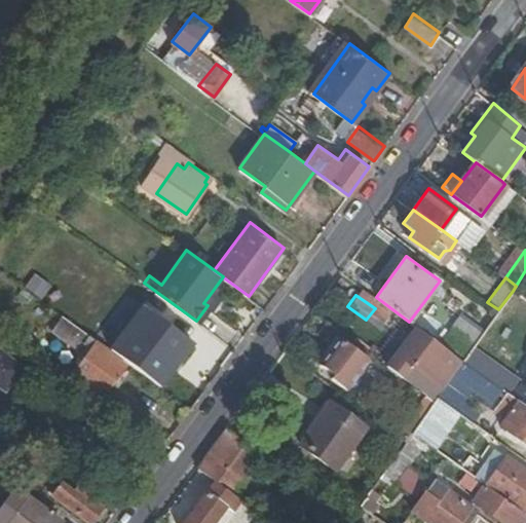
[(375,308),(366,320),(376,327),(384,315),(375,308)]
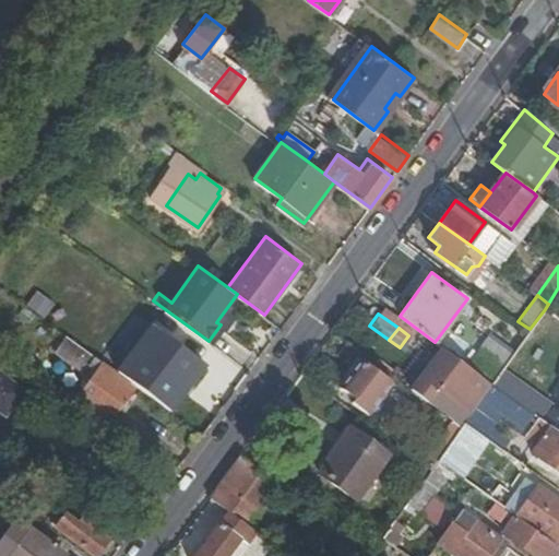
[(471,363),(494,379),(503,366),(515,350),(492,333),(471,363)]
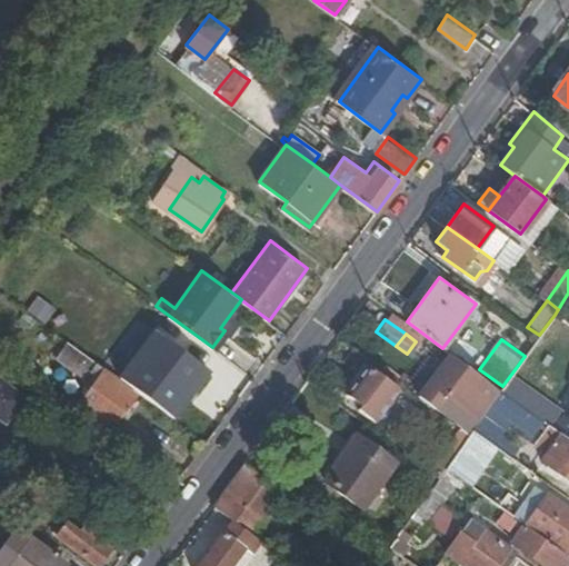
[(106,369),(107,368),(70,341),(59,355),(89,377),(92,371),(96,374),(83,390),(88,394),(80,405),(110,427),(137,393),(106,369)]
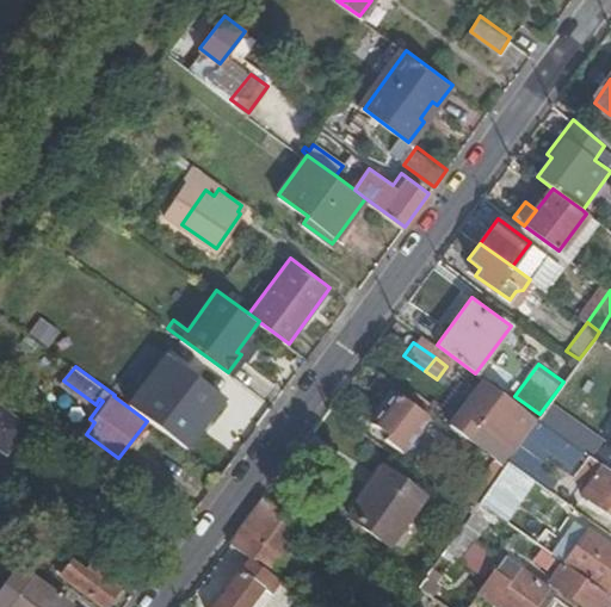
[(475,388),(448,423),(464,437),(475,422),(514,451),(530,428),(475,388)]
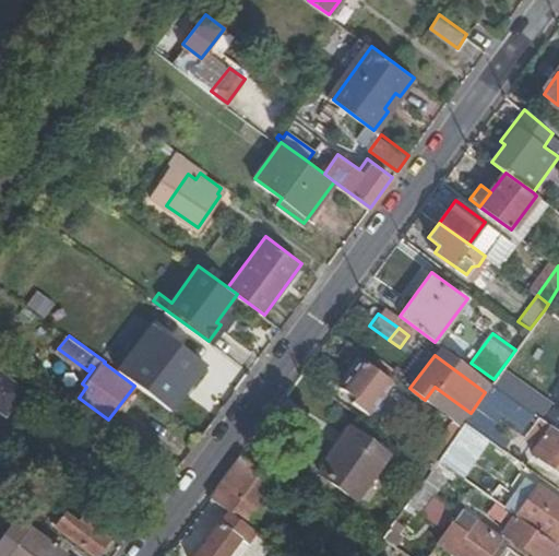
[(392,380),(363,357),(341,387),(363,402),(359,406),(368,413),(392,380)]
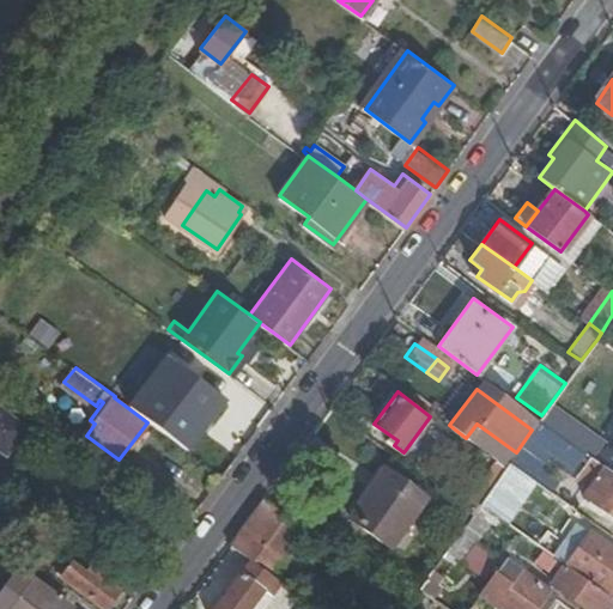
[(0,446),(7,452),(25,427),(0,409),(0,446)]
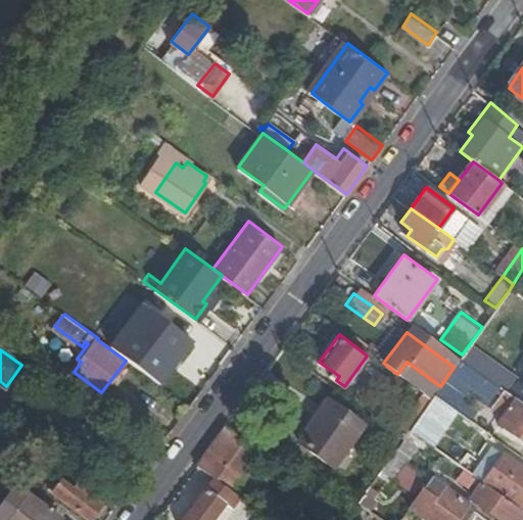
[(480,373),(460,359),(455,366),(469,377),(492,392),(497,385),(480,373)]
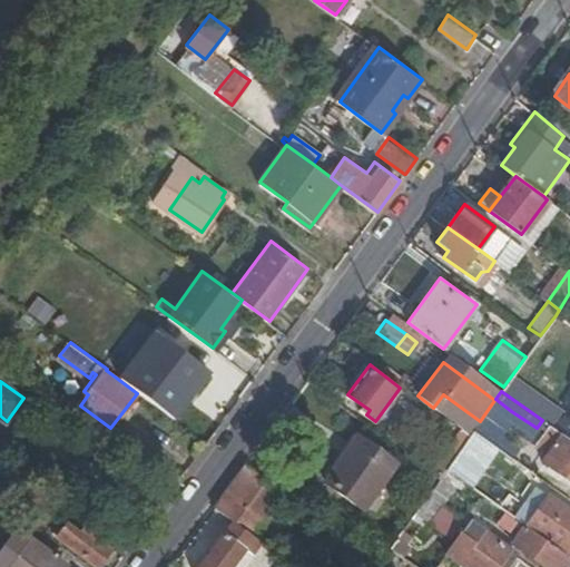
[(511,411),(495,399),(494,400),(480,421),(478,423),(473,430),(483,437),(501,449),(511,436),(499,427),(511,411)]
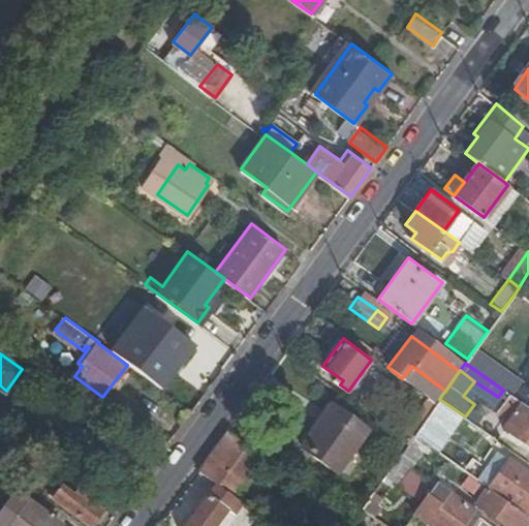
[(521,385),(512,397),(528,407),(528,391),(521,385)]
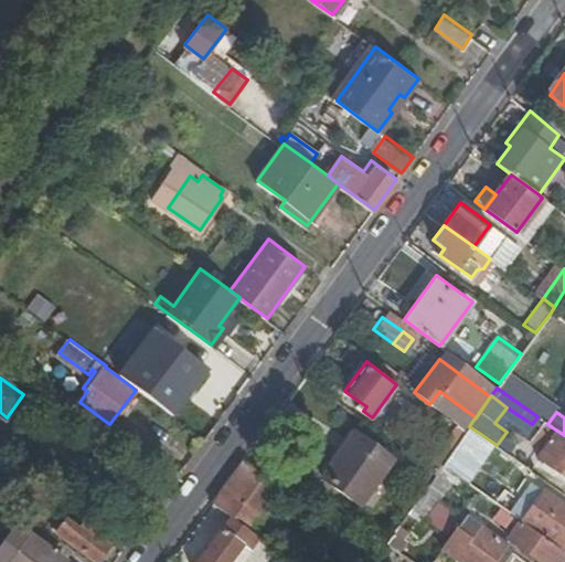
[(469,426),(473,420),(466,414),(458,425),(466,431),(469,426)]
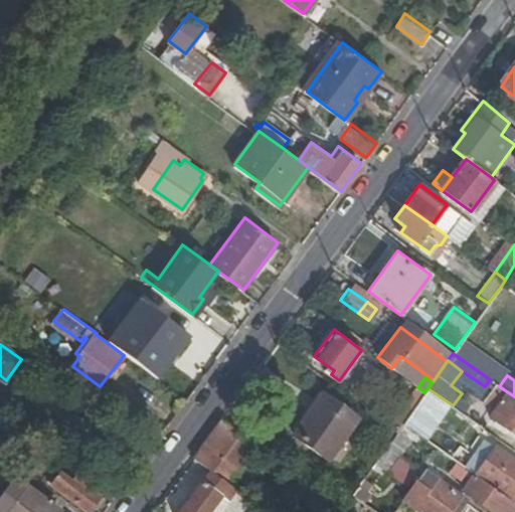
[(514,396),(499,386),(498,385),(486,401),(496,409),(493,415),(491,417),(514,434),(514,396)]
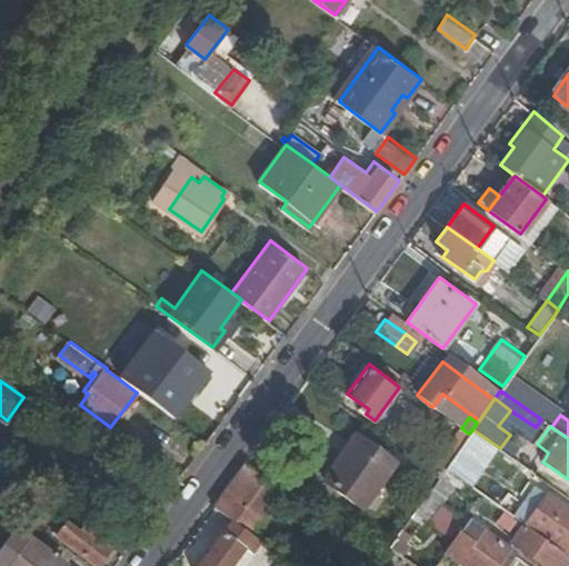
[(469,434),(446,467),(456,475),(482,436),(472,429),(469,434)]
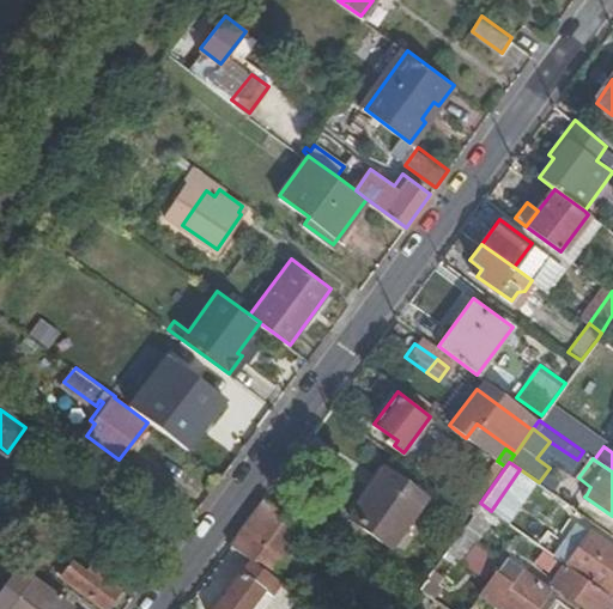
[(424,498),(386,467),(349,515),(389,546),(424,498)]
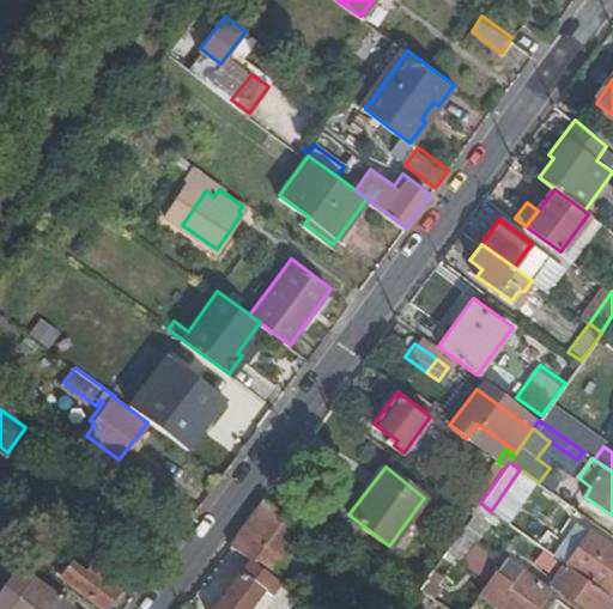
[(587,494),(550,468),(539,482),(577,509),(584,497),(587,494)]
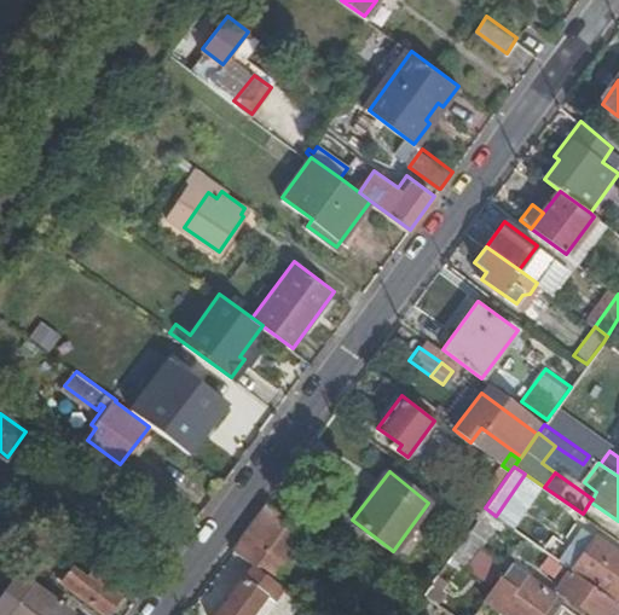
[(267,503),(232,551),(253,566),(275,582),(310,534),(267,503)]
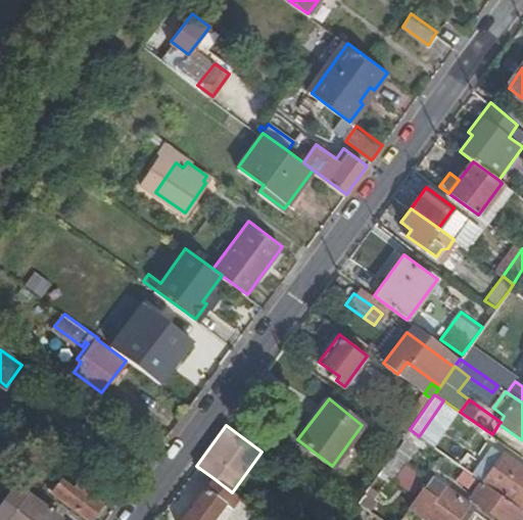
[(402,438),(358,502),(367,509),(388,478),(391,480),(421,437),(419,436),(410,429),(402,438)]
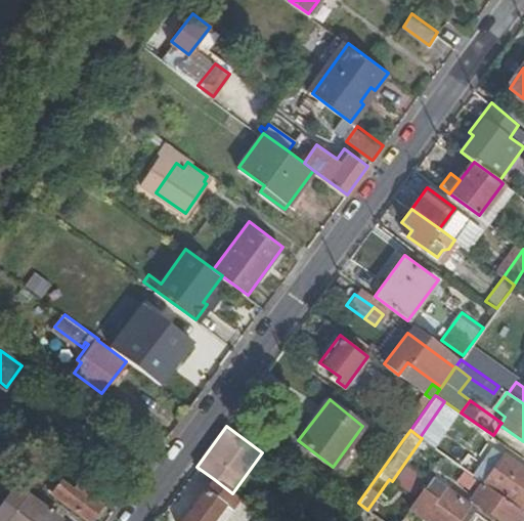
[(523,468),(504,453),(483,481),(523,511),(523,468)]
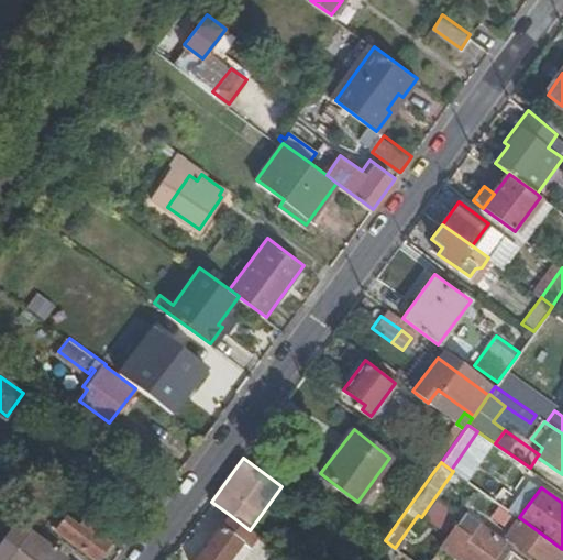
[(499,559),(510,546),(464,514),(441,546),(461,559),(499,559)]
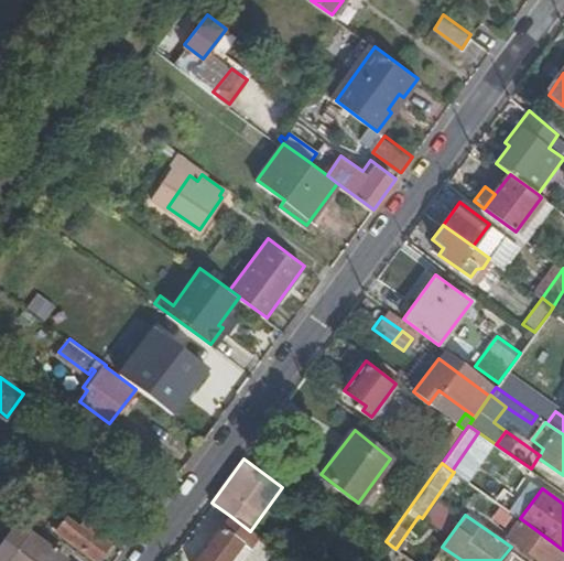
[(250,531),(230,516),(196,560),(228,560),(242,543),(248,548),(257,536),(250,531)]
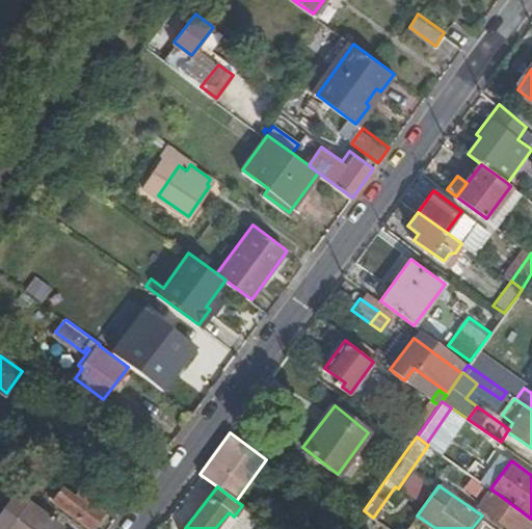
[(77,499),(62,487),(54,498),(92,526),(104,510),(81,494),(77,499)]
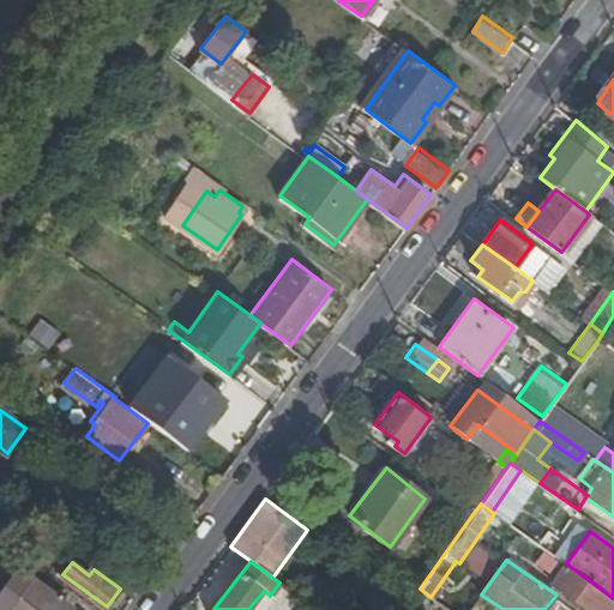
[(606,609),(613,599),(613,598),(566,563),(557,577),(569,586),(565,592),(590,609),(606,609)]
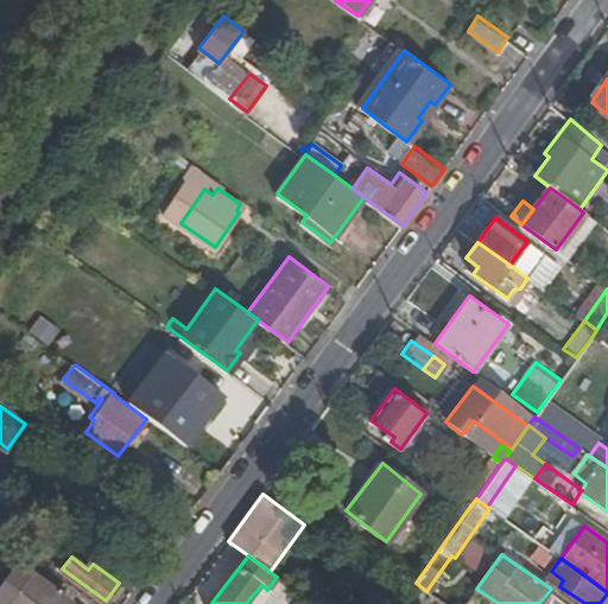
[(20,563),(0,590),(0,603),(1,603),(68,603),(71,599),(20,563)]
